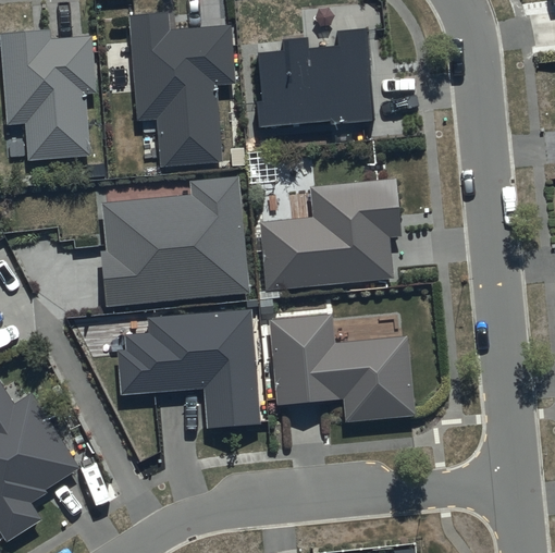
[(169,12),(128,15),(136,121),(157,119),(160,167),(222,161),(216,84),(235,83),(230,24),(170,29),(169,12)]
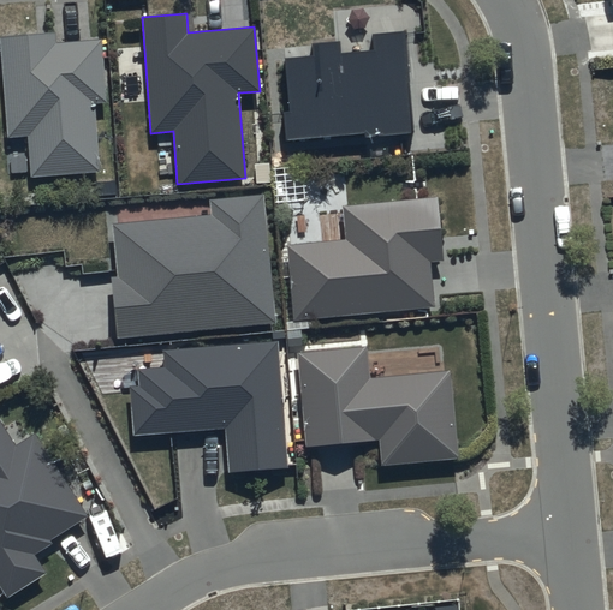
[(337,40),(311,42),(313,54),(284,57),(287,103),(280,103),(283,136),(362,129),(362,133),(414,129),(404,28),(370,31),(373,48),(338,51),(337,40)]
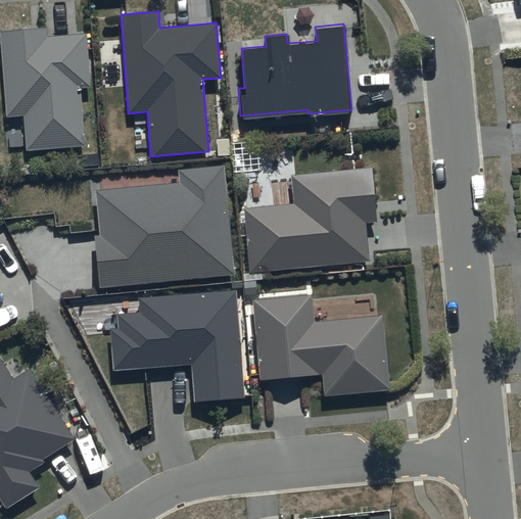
[(46,28),(0,31),(6,118),(24,116),(27,150),(84,145),(80,88),(90,87),(86,33),(47,36),(46,28)]
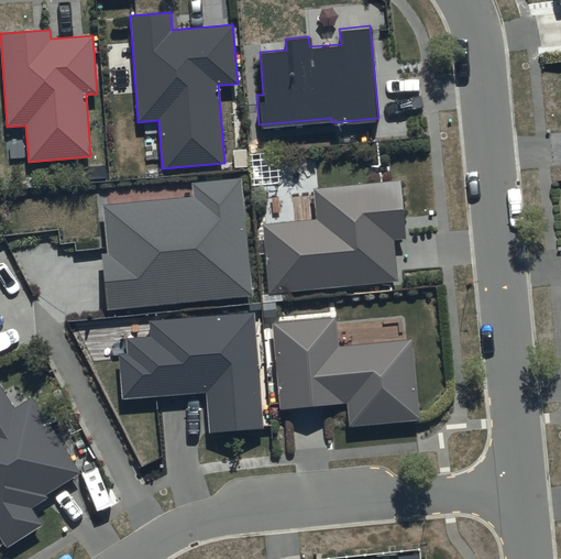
[(194,198),(102,207),(108,253),(101,254),(107,310),(252,297),(241,179),(193,185),(194,198)]
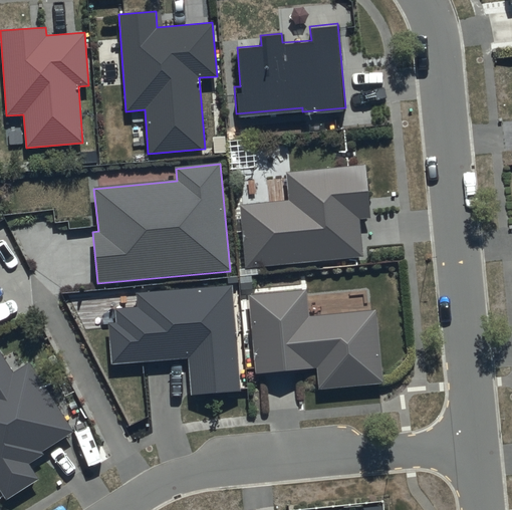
[(364,165),(285,173),(288,201),(240,205),(246,267),(362,256),(359,220),(369,219),(364,165)]
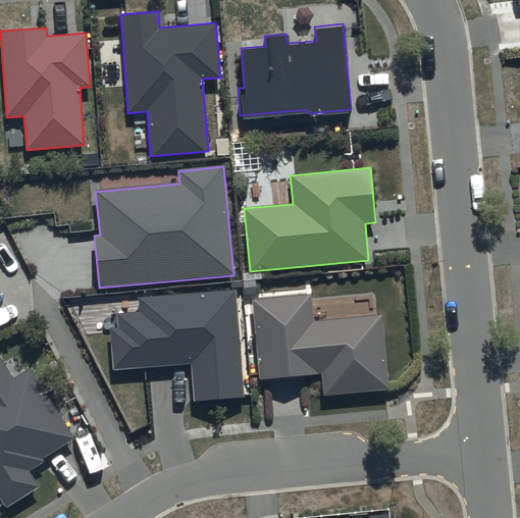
[(235,291),(138,298),(139,312),(116,314),(117,327),(109,328),(112,369),(191,363),(194,402),(243,398),(235,291)]
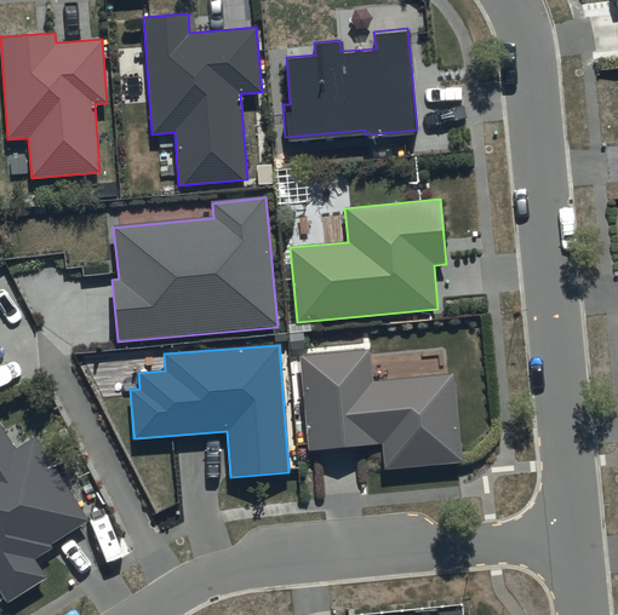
[(368,350),(298,357),(307,450),(382,444),(384,470),(462,463),(453,375),(372,383),(368,350)]
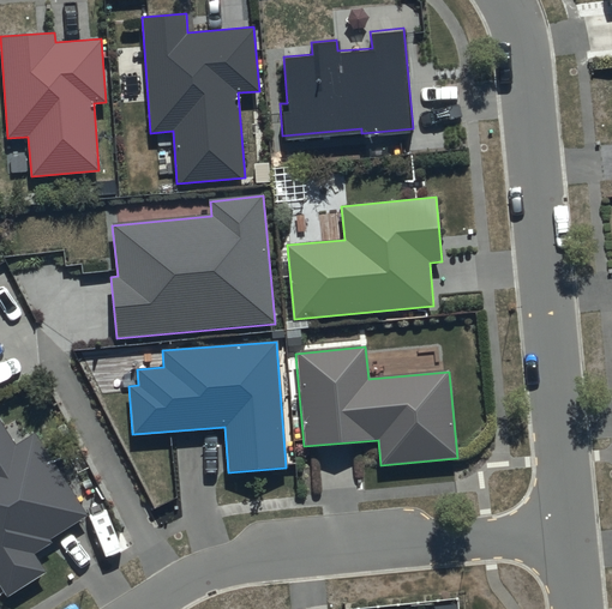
[(0,589),(6,600),(47,574),(35,554),(52,544),(48,540),(87,517),(34,433),(16,445),(0,420),(0,589)]
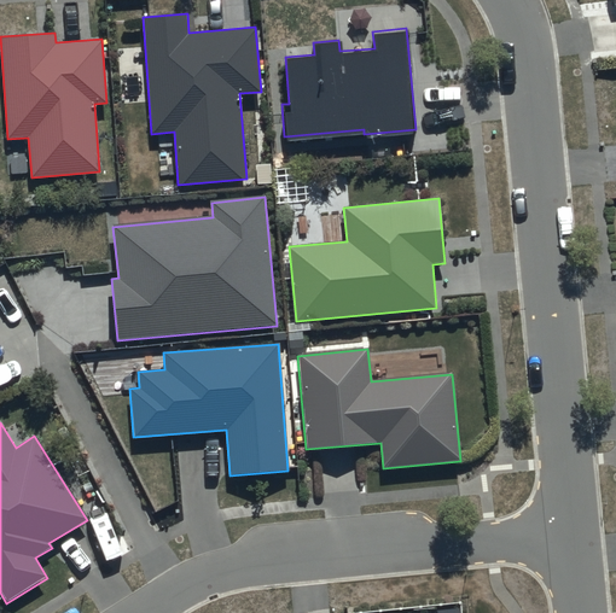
All buildings are outlined.
